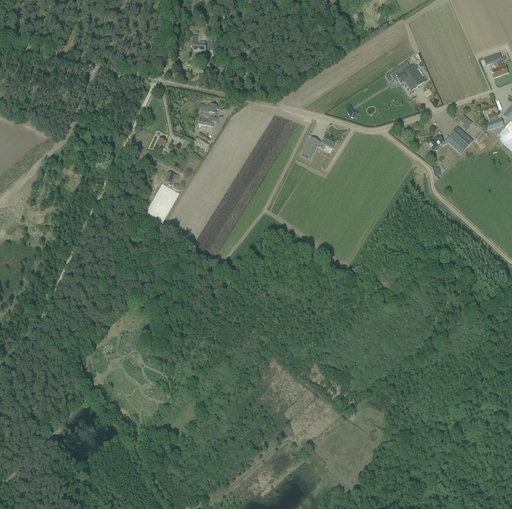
[(205,50),(205,45),(205,40),(197,40),(197,35),(193,35),(193,42),(194,42),(193,49),(205,50)]
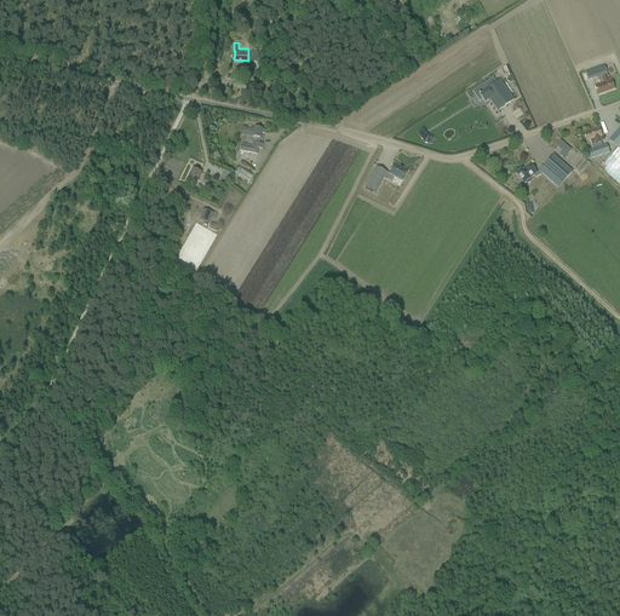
[(584,67),(590,63),(584,51),(578,53),(584,67)]
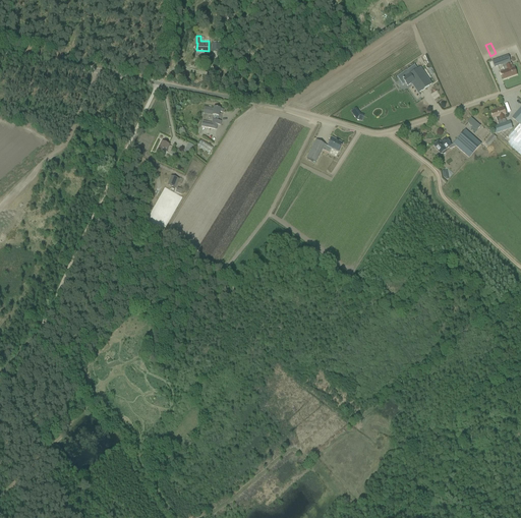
[(495,57),(493,58),(493,59),(495,64),(498,63),(502,61),(505,61),(506,63),(503,64),(504,68),(501,69),(503,76),(516,72),(515,67),(514,64),(513,65),(512,60),(511,61),(510,59),(508,53),(499,56),(495,57)]
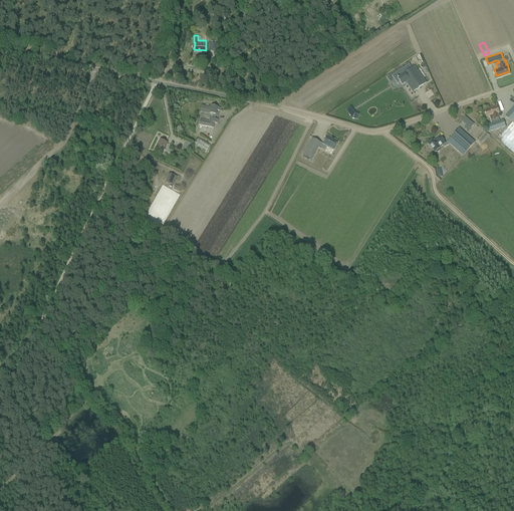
[(398,69),(393,73),(398,80),(400,79),(402,82),(405,80),(406,79),(408,81),(407,81),(413,89),(426,80),(414,63),(412,65),(409,62),(401,67),(403,70),(400,72),(398,70),(398,69)]
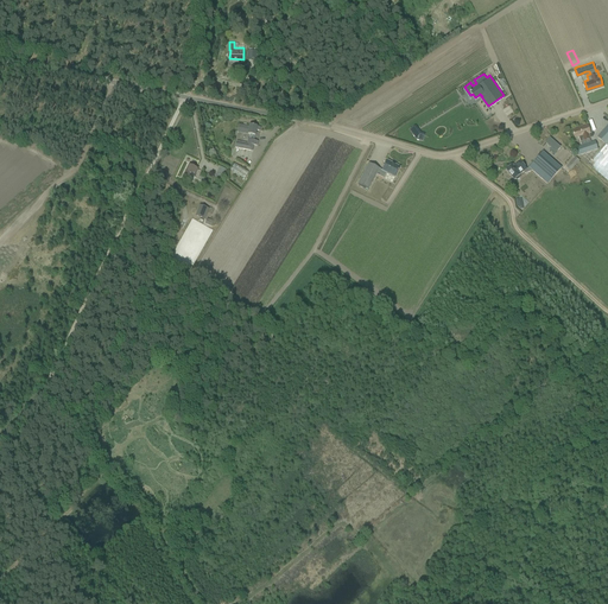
[(260,128),(260,125),(257,124),(249,122),(249,124),(239,121),(238,127),(238,128),(248,131),(248,132),(251,132),(249,137),(248,137),(247,141),(236,139),(235,145),(252,148),(253,142),(257,142),(258,139),(254,138),(255,133),(257,127),(260,128)]
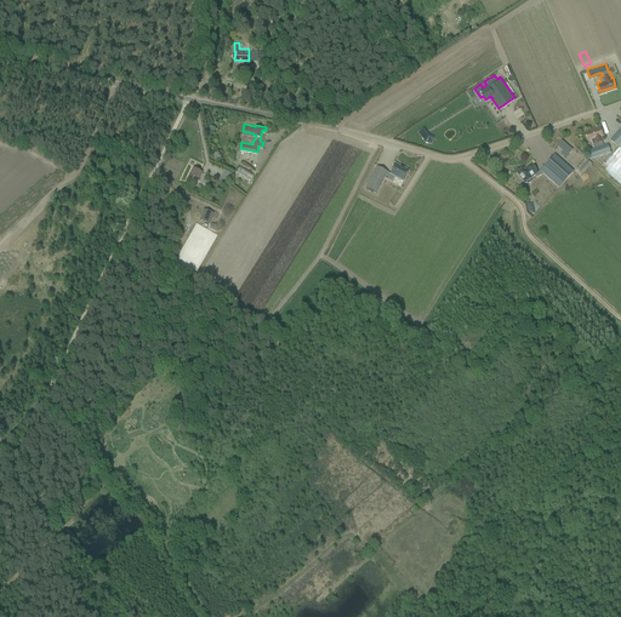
[(593,142),(594,147),(588,148),(591,156),(620,182),(620,125),(610,137),(617,144),(611,152),(608,142),(604,143),(603,138),(600,133),(603,133),(599,125),(584,130),(587,138),(591,137),(593,142)]
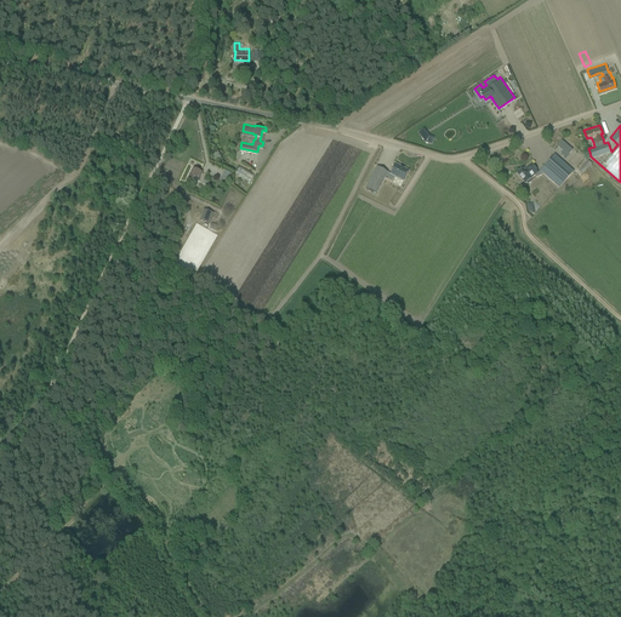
[(573,147),(562,137),(557,143),(563,148),(560,150),(565,155),(573,147)]
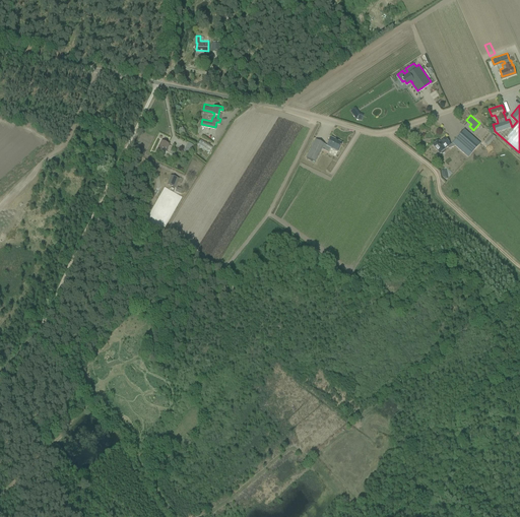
[(456,138),(453,141),(468,155),(480,141),(464,128),(455,137),(456,138)]
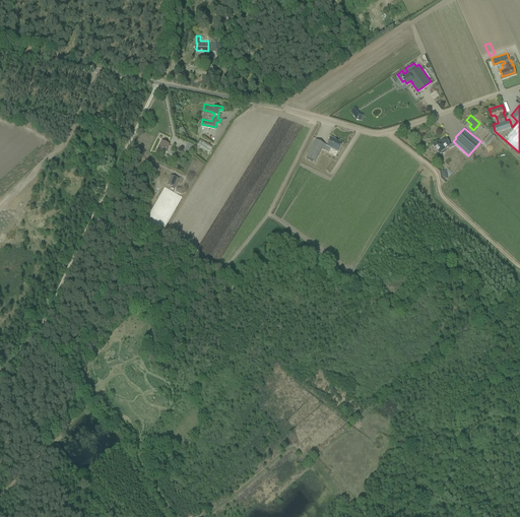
[(489,138),(492,142),(497,137),(494,133),(489,138)]
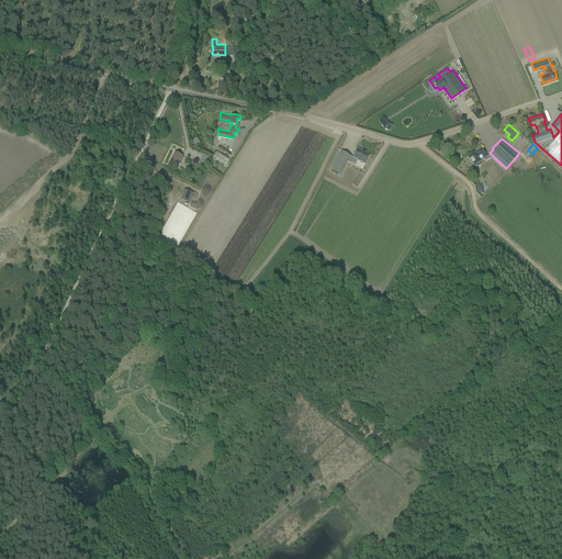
[(340,174),(348,158),(355,163),(357,157),(364,160),(369,153),(362,149),(363,148),(358,146),(353,155),(340,148),(338,154),(330,168),(340,174)]
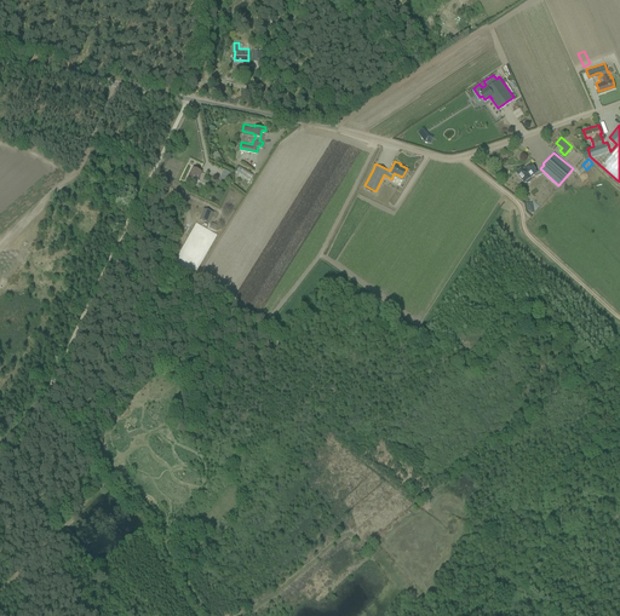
[(522,165),(516,171),(524,180),(526,179),(526,180),(528,180),(529,179),(530,177),(529,177),(530,176),(530,174),(534,172),(535,173),(541,172),(543,171),(540,168),(537,170),(530,161),(523,167),(522,165)]
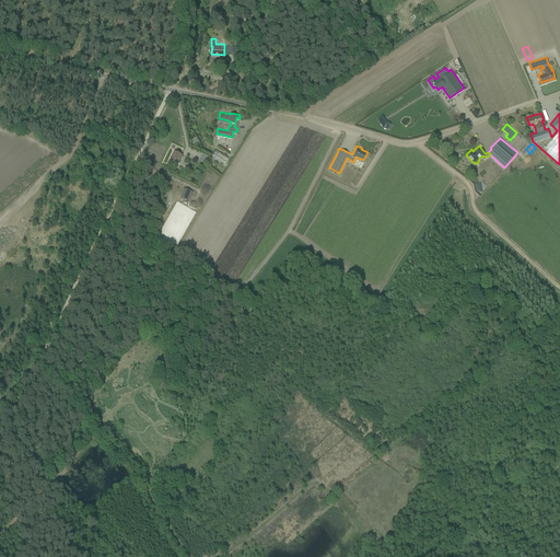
[(218,149),(213,155),(226,163),(231,157),(218,149)]
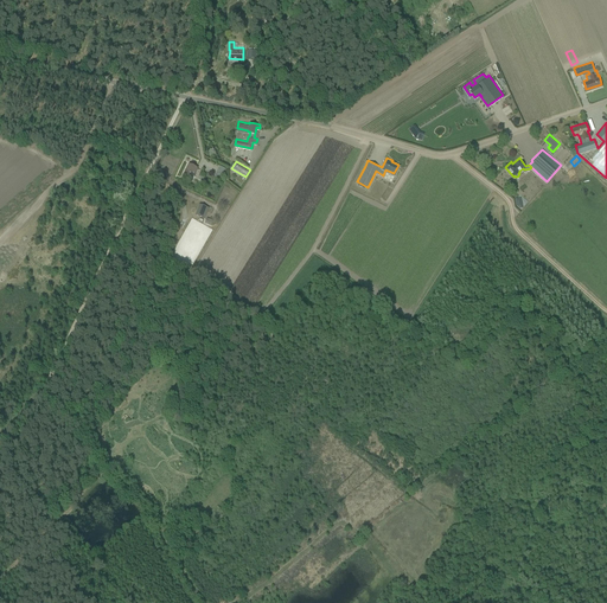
[(197,166),(189,162),(183,174),(191,178),(197,166)]
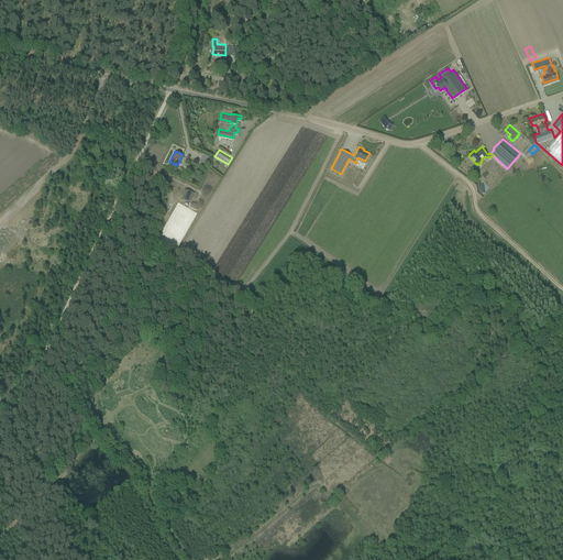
[(206,152),(200,161),(207,164),(211,155),(206,152)]
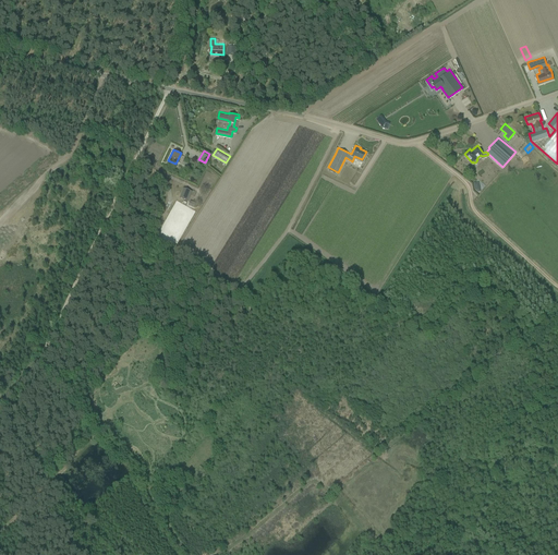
[(186,197),(190,188),(183,185),(180,195),(186,197)]
